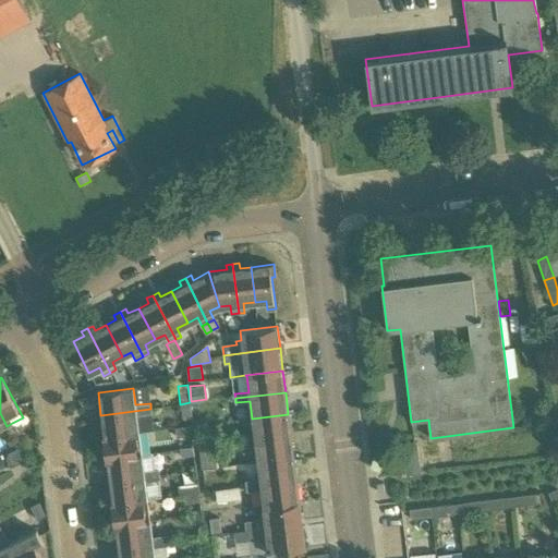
[(190,405),(181,407),(183,419),(192,417),(190,405)]
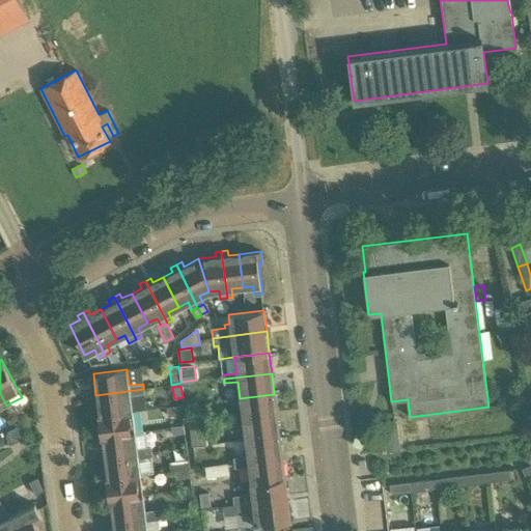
[(143,389),(95,395),(99,416),(132,412),(130,395),(144,393),(143,389)]
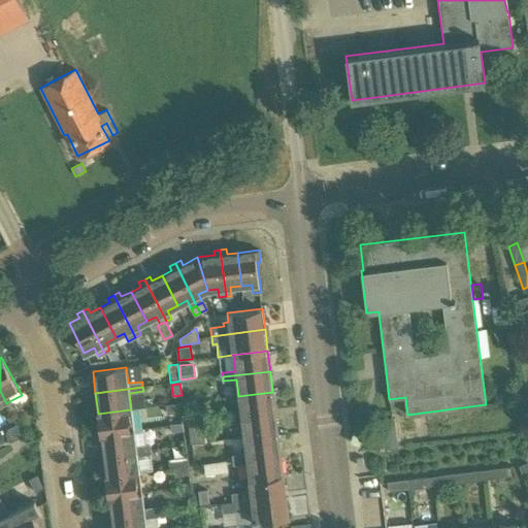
[(275,413),(272,392),(238,396),(240,413),(227,415),(228,419),(275,413)]
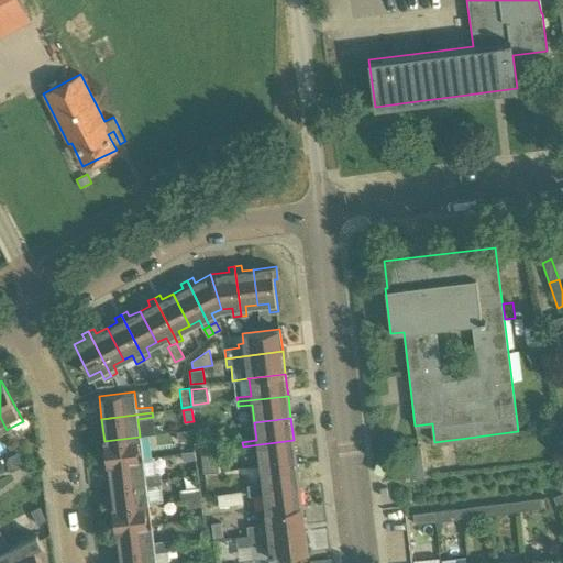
[(191,439),(190,430),(177,431),(177,441),(191,439)]
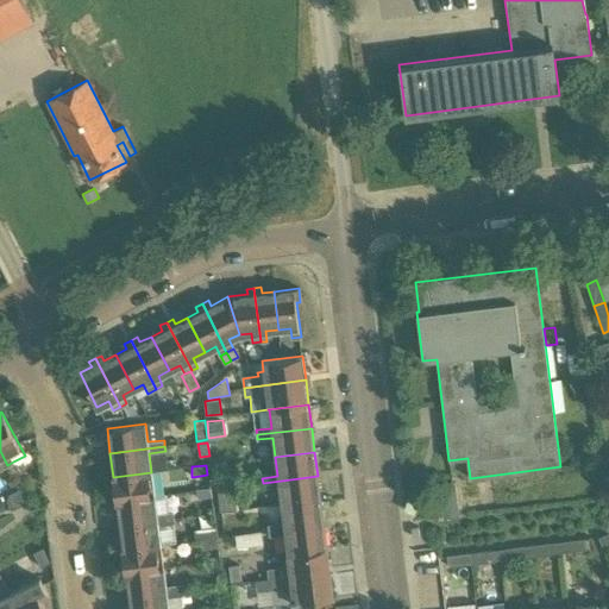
[(151,472),(113,477),(115,501),(155,496),(151,472)]
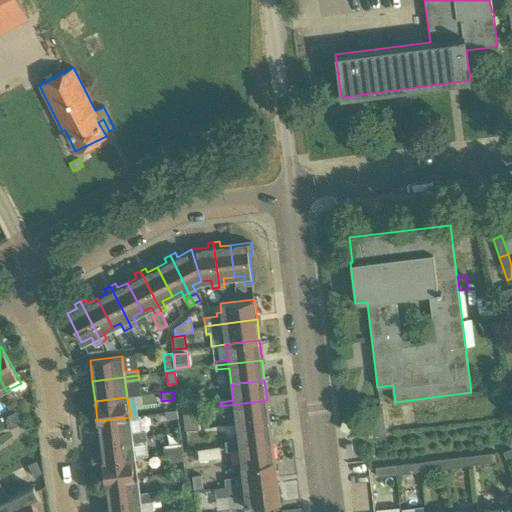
[(269,420),(267,400),(221,406),(221,410),(235,408),(237,424),(269,420)]
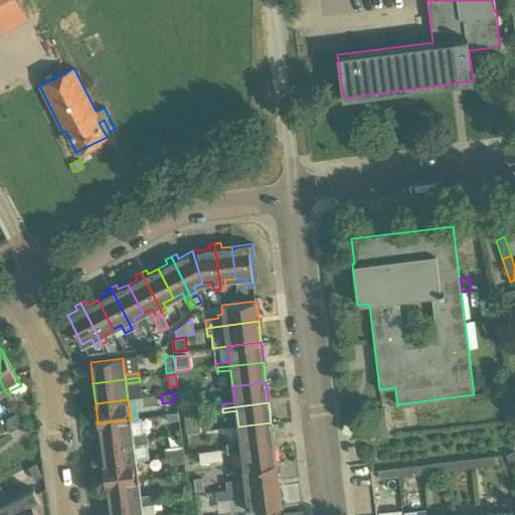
[(370,410),(374,439),(388,437),(385,408),(370,410)]
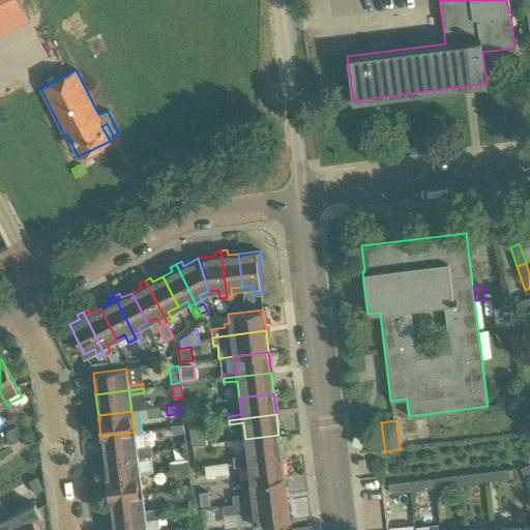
[(182,424),(171,427),(172,434),(183,433),(182,424)]
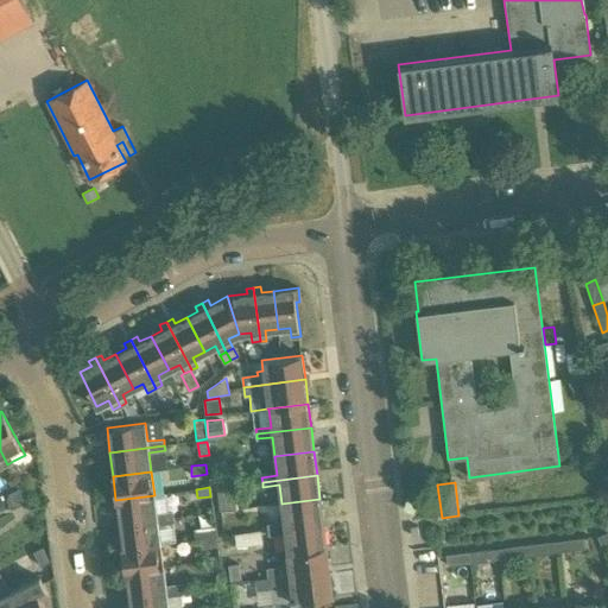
[(11,494),(8,499),(12,507),(24,501),(18,491),(11,494)]
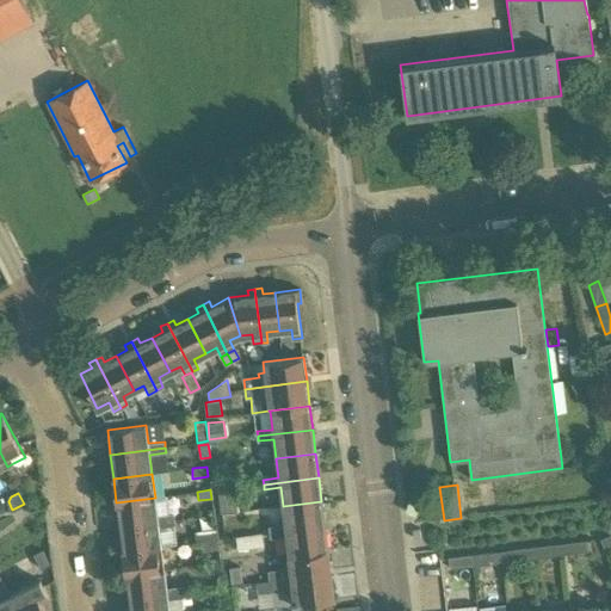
[(155,498),(116,503),(119,526),(173,519),(173,516),(167,516),(158,517),(155,498)]
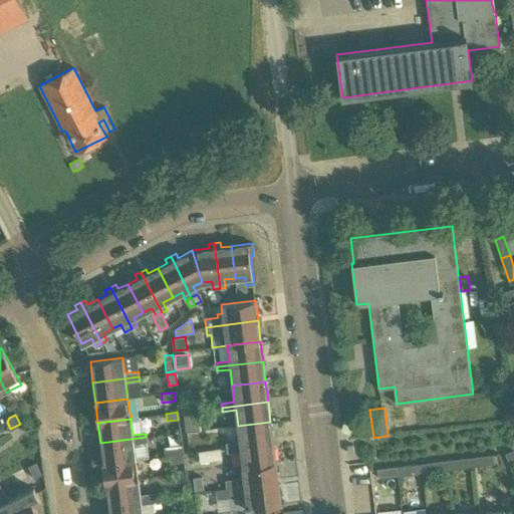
[(226,444),(227,448),(273,442),(270,422),(238,426),(240,442),(226,444)]
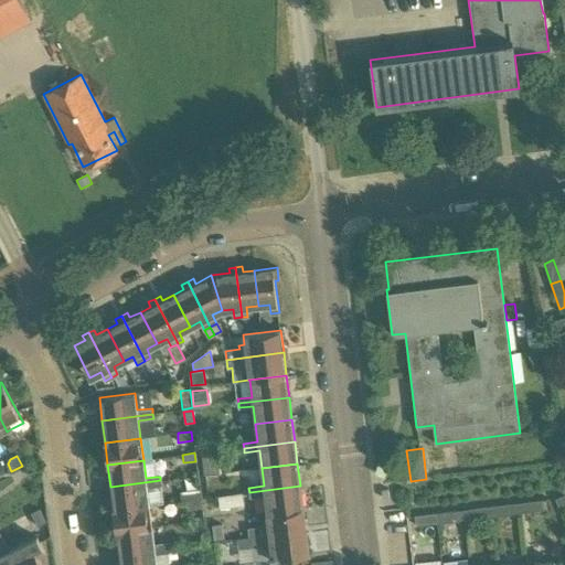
[(160,480),(110,487),(113,509),(149,504),(163,503),(160,484),(160,480)]
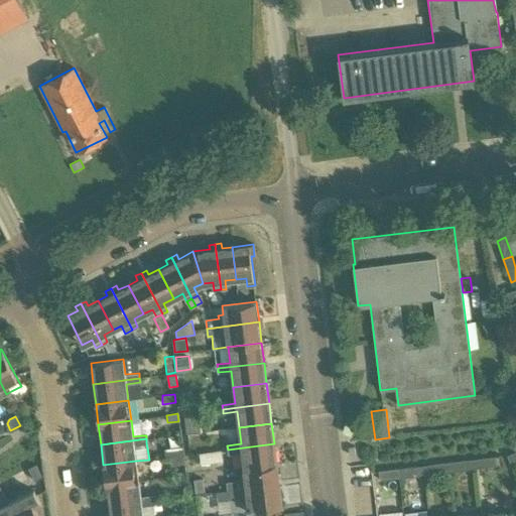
[(276,464),(274,443),(228,449),(228,454),(242,452),(244,468),(276,464)]
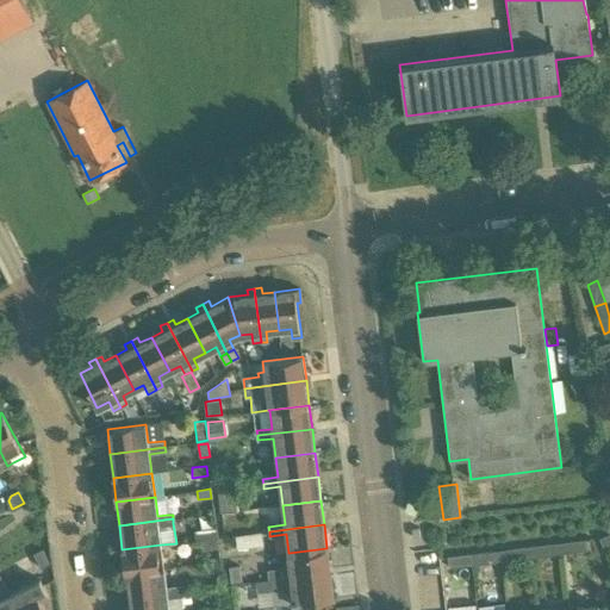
[(217,537),(215,527),(198,529),(199,541),(201,540),(217,537)]
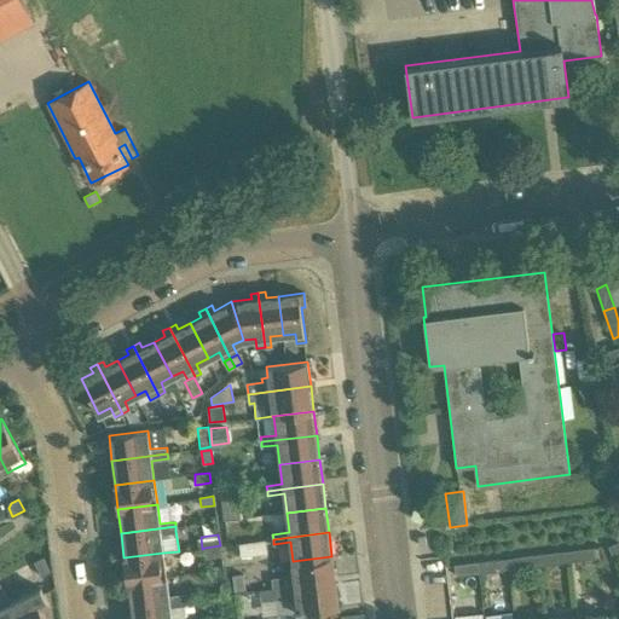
[(265,539),(238,543),(241,556),(267,551),(265,539)]
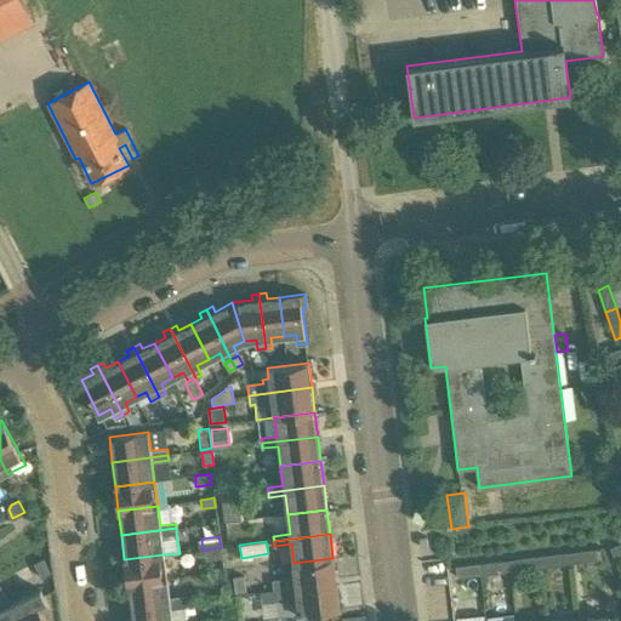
[(614,558),(620,556),(620,543),(610,547),(614,558)]
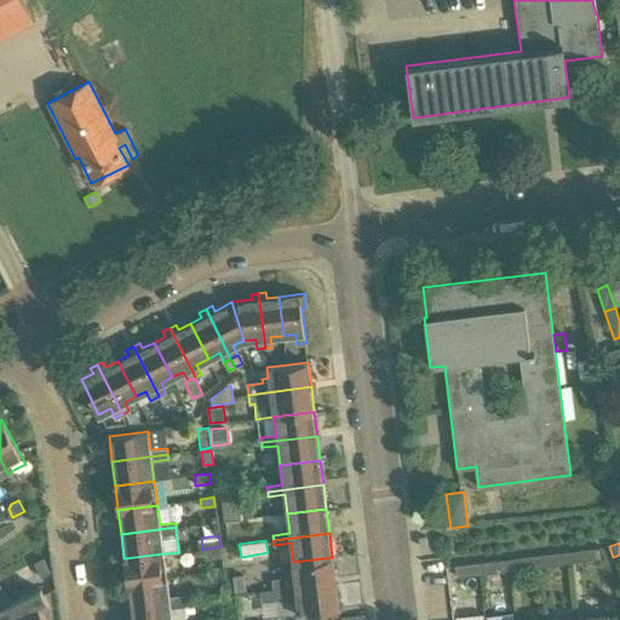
[(220,546),(205,549),(206,558),(222,557),(220,546)]
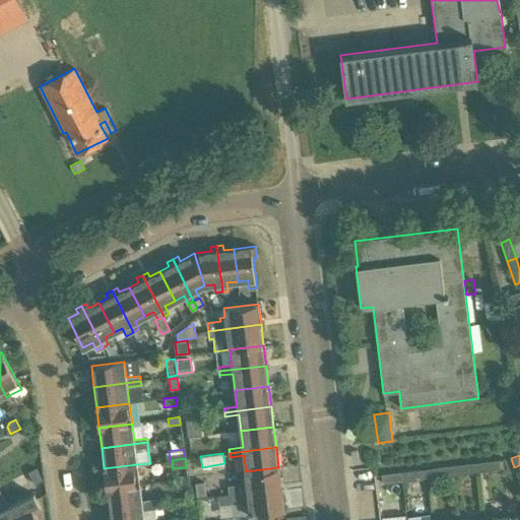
[(482,462),(484,471),(504,469),(503,459),(482,462)]
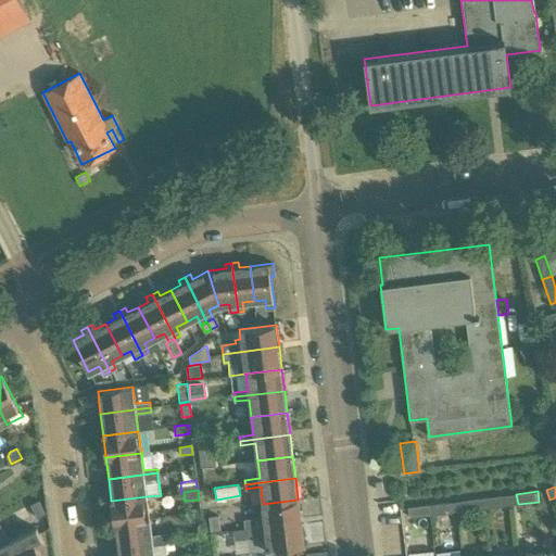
[(503,495),(482,498),(483,508),(504,506),(503,495)]
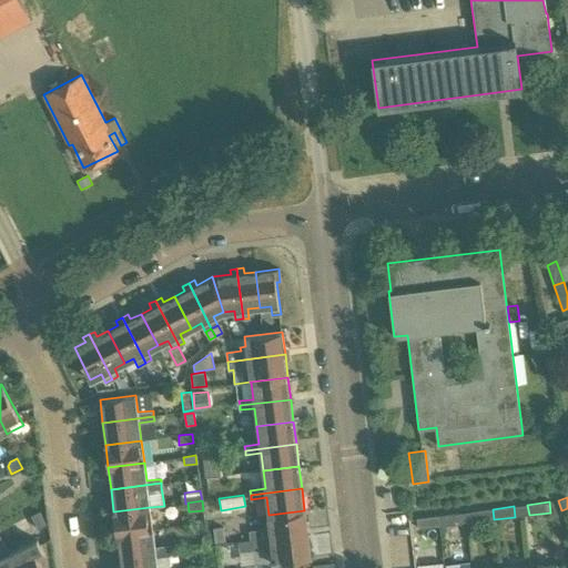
[(150,507),(113,511),(117,534),(152,529),(150,507)]
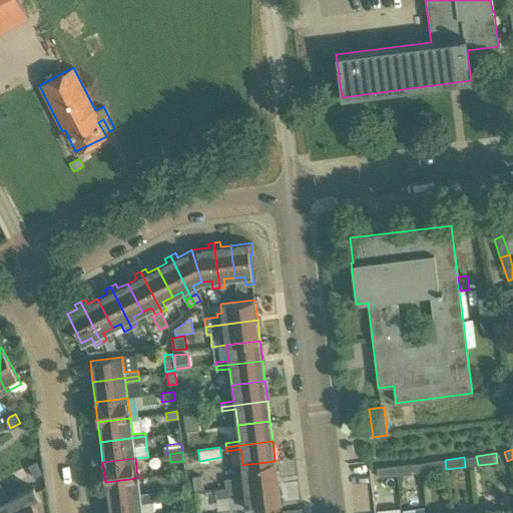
[(446,469),(445,460),(426,462),(427,471),(446,469)]
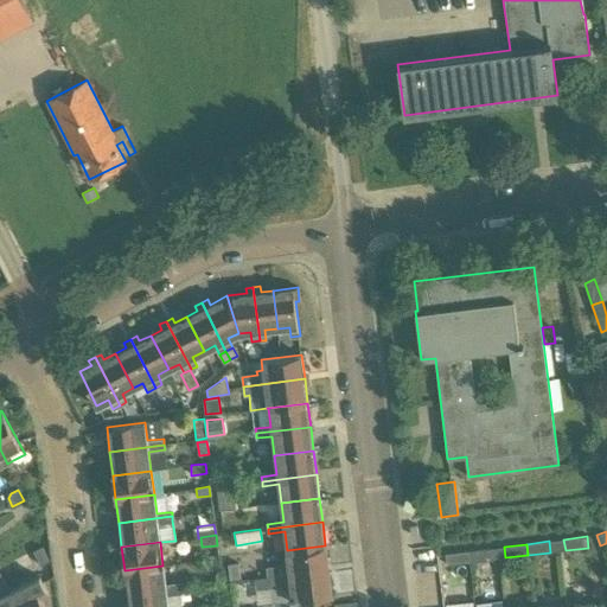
[(50,561),(43,545),(32,551),(40,566),(50,561)]
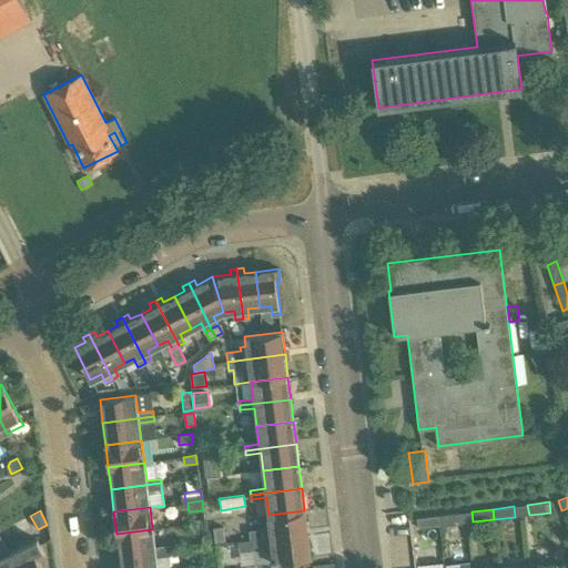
[(304,510),(269,515),(267,515),(269,525),(263,526),(264,529),(242,533),(243,540),(251,540),(307,533),(304,510)]
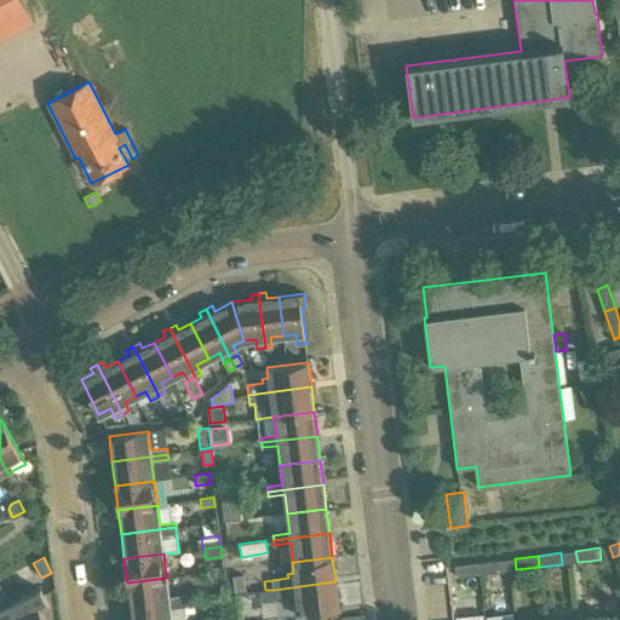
[(500,561),(477,563),(478,574),(501,572),(500,561)]
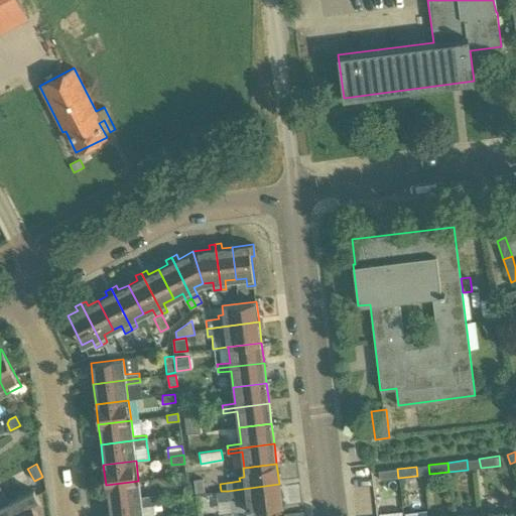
[(379,481),(398,478),(397,469),(378,471),(379,481)]
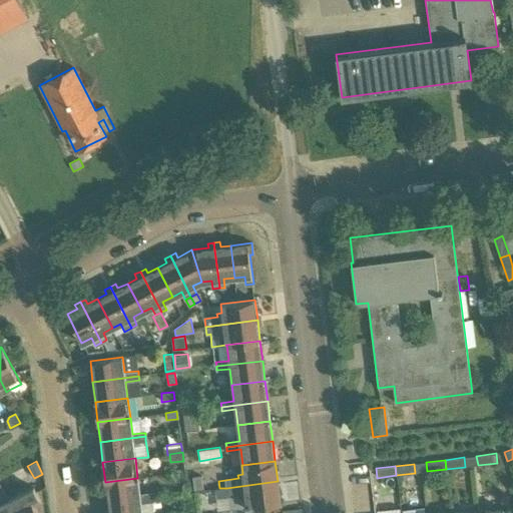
[(202,488),(200,475),(193,476),(194,489),(202,488)]
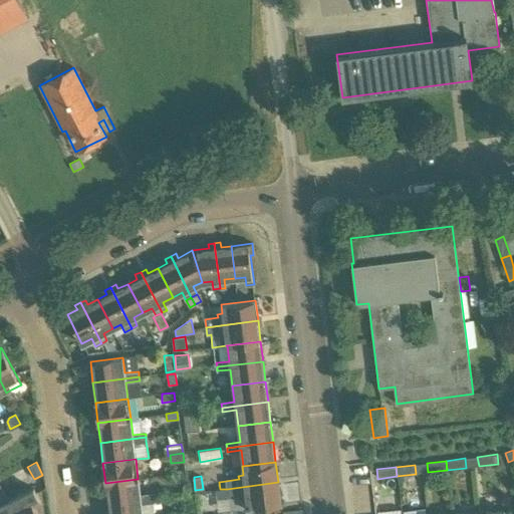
[(138,479),(105,483),(108,504),(154,498),(153,494),(140,496),(138,479)]
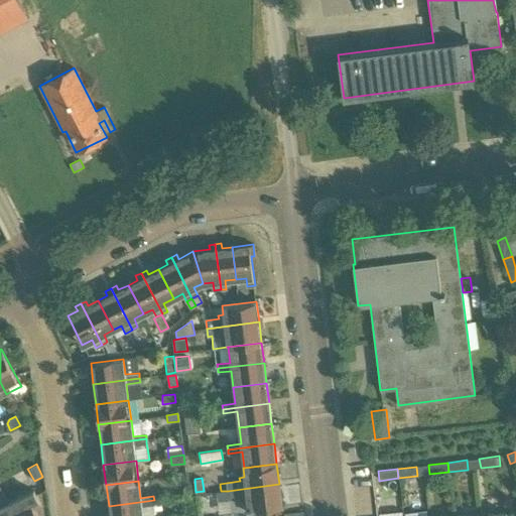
[(279,484),(228,491),(221,491),(222,499),(229,498),(231,511),(281,505),(279,484)]
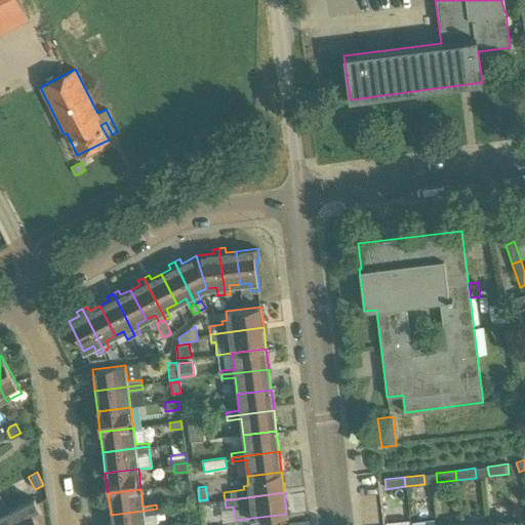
[(34,497),(7,511),(13,524),(38,524),(34,517),(41,513),(34,497)]
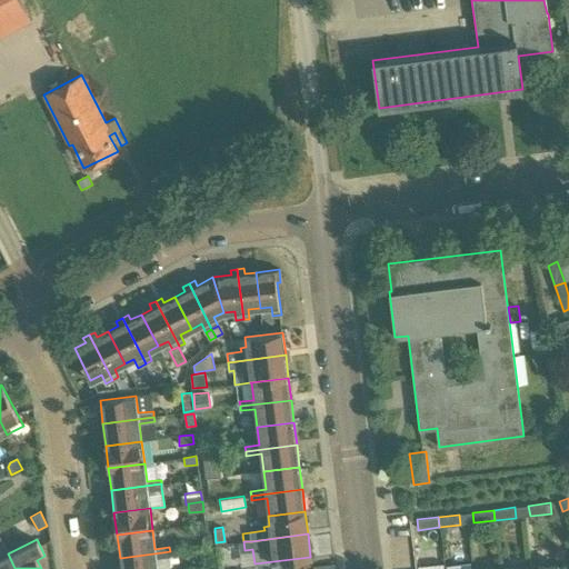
[(170,551),(120,558),(120,568),(171,568),(170,556),(170,551)]
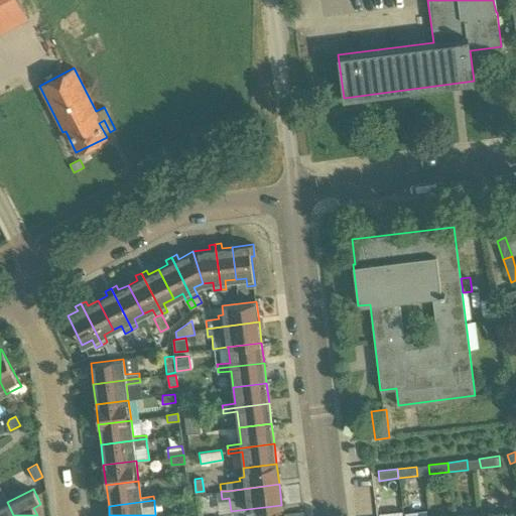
[(0,515),(13,515),(7,502),(0,505),(0,515)]
